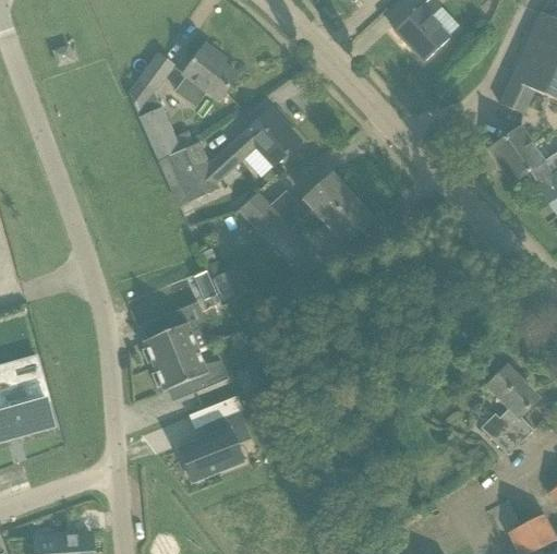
[(423,1),(410,14),(395,28),(424,60),(450,36),(430,14),(432,11),(423,1)]
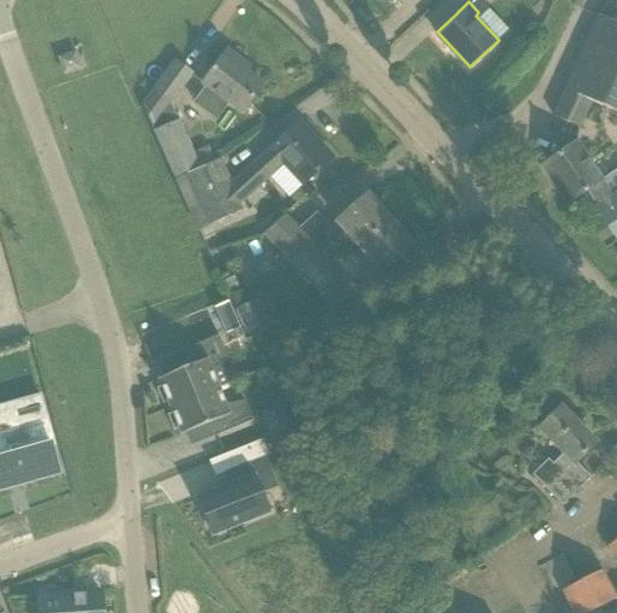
[(616,19),(597,11),(552,110),(569,118),(575,106),(586,111),(592,97),(616,109),(616,19)]
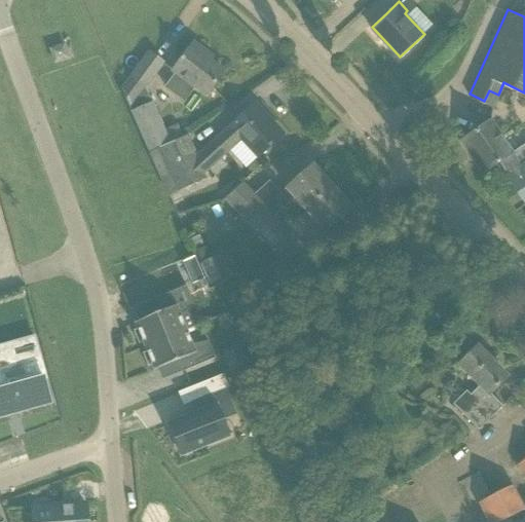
[(173,68),(175,70),(163,84),(184,99),(194,84),(207,94),(224,69),(201,52),(204,48),(193,40),(173,68)]
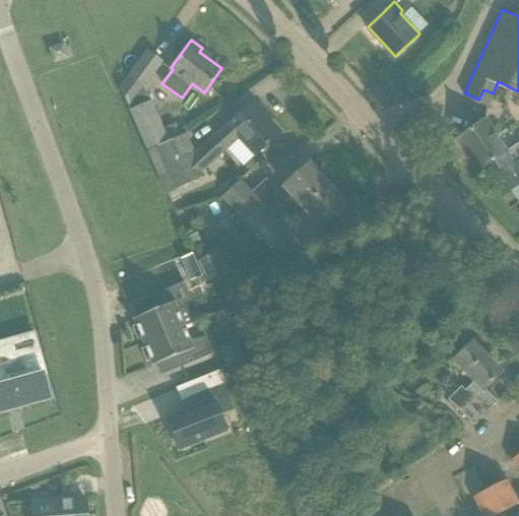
[(148,49),(121,86),(128,104),(143,83),(149,75),(161,59),(148,49)]
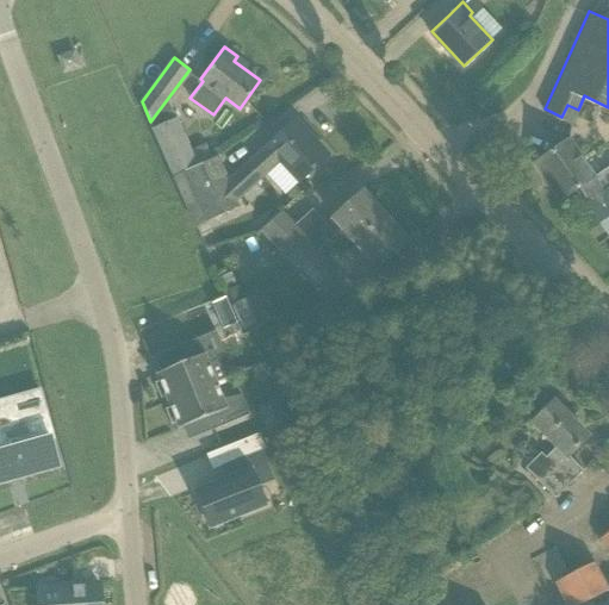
[(176,114),(153,126),(174,175),(199,164),(191,147),(176,114)]
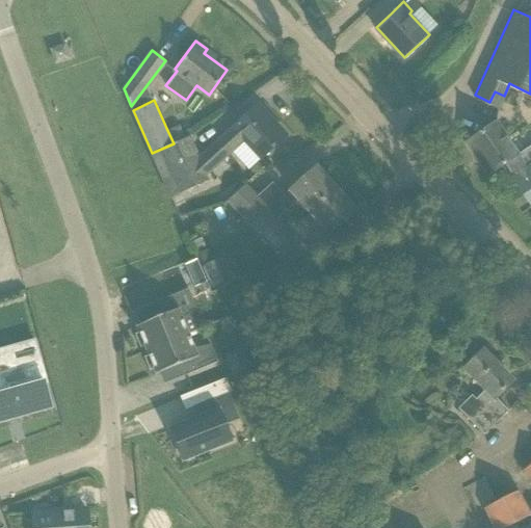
[(189,136),(152,153),(171,195),(173,195),(173,194),(208,178),(206,174),(244,137),(261,156),(284,136),(272,124),(275,121),(258,102),(233,125),(198,156),(189,136)]
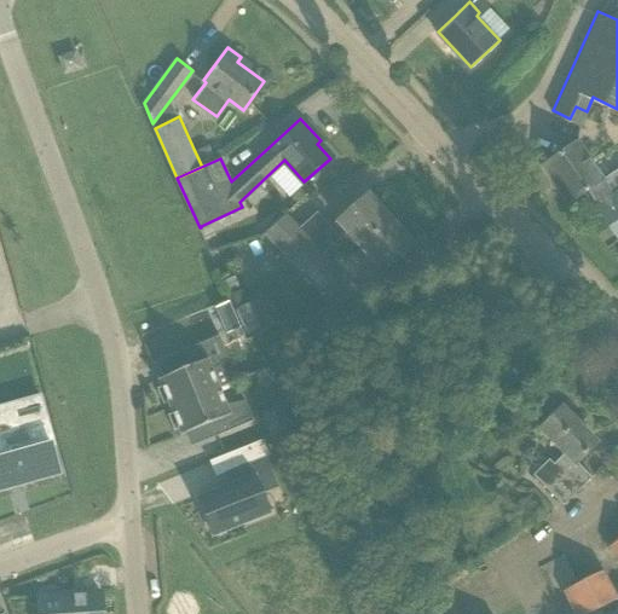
[(578,139),(542,162),(569,201),(589,187),(595,197),(599,202),(613,192),(604,178),(578,139)]
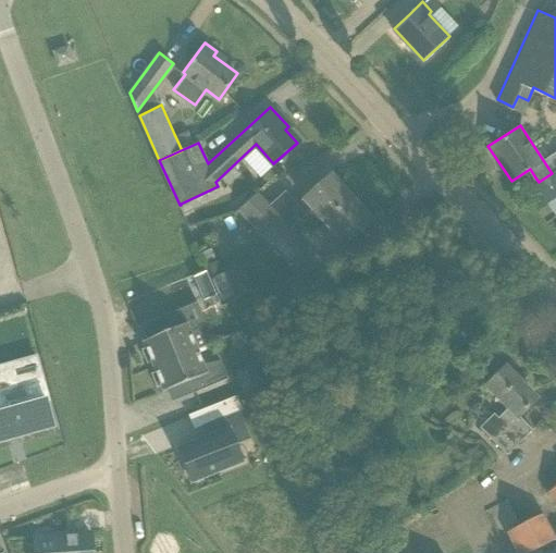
[(539,182),(535,184),(555,213),(555,170),(552,173),(539,182)]
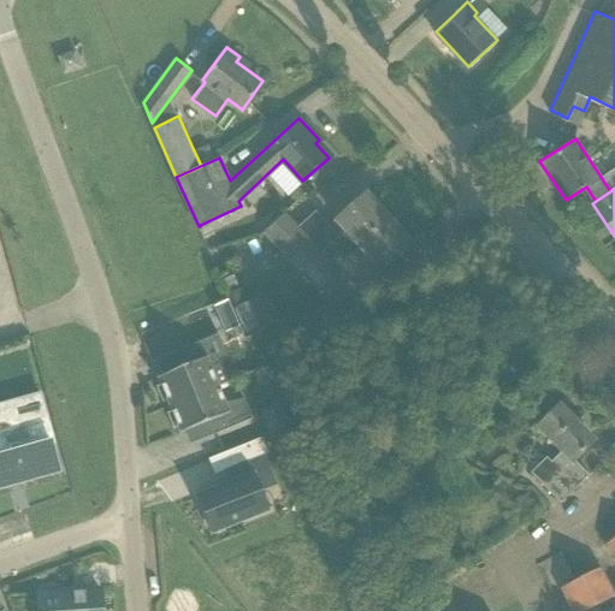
[(365,190),(348,207),(323,229),(332,239),(346,227),(359,242),(388,215),(365,190)]
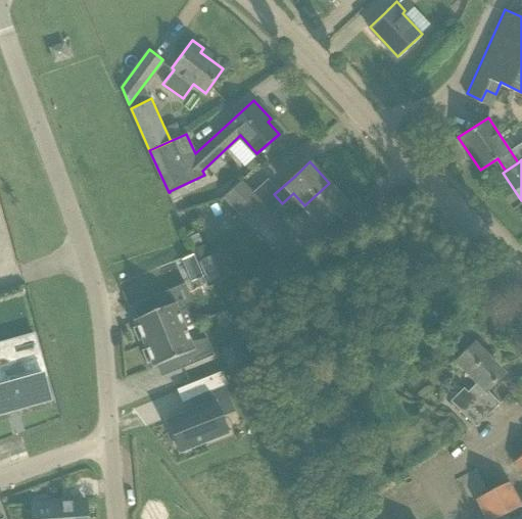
[(242,181),(225,197),(233,206),(255,231),(274,214),(242,181)]
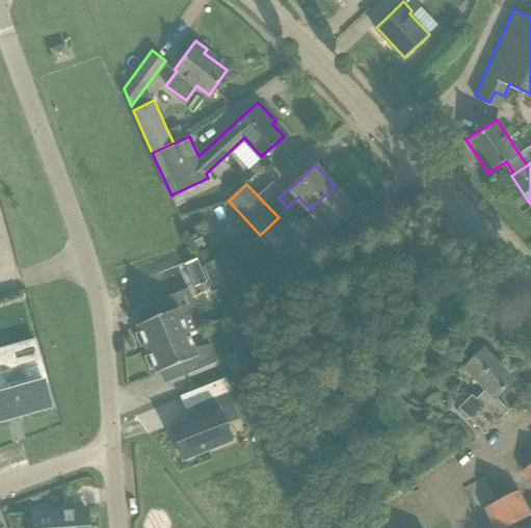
[(335,186),(310,209),(329,231),(339,241),(370,214),(360,203),(354,208),(335,186)]
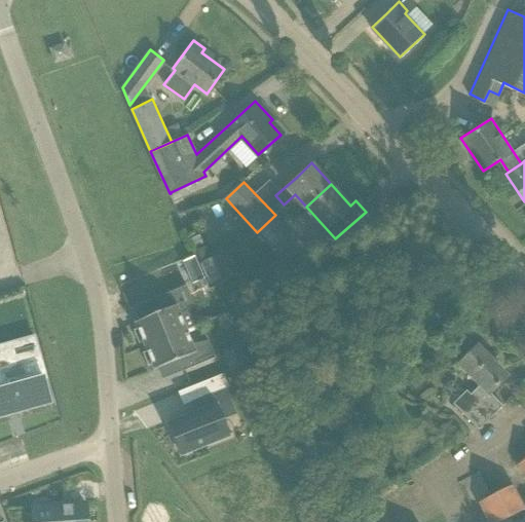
[(275,215),(257,232),(284,260),(297,256),(305,247),(275,215)]
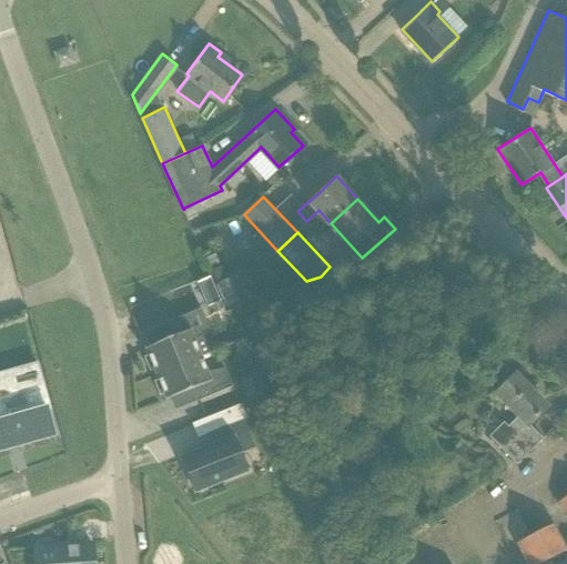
[(216,281),(228,304),(247,295),(238,272),(216,281)]
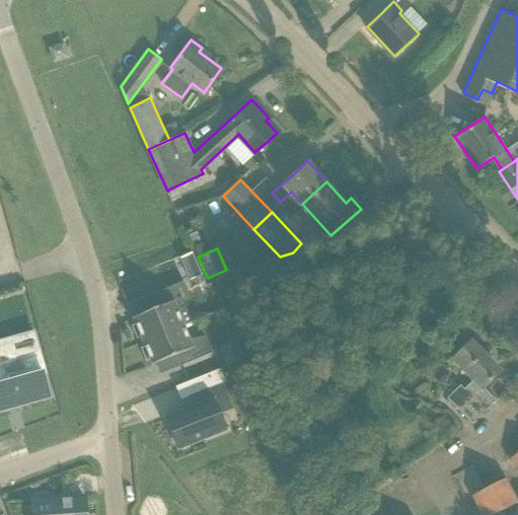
[(200,272),(191,250),(179,255),(189,277),(200,272)]
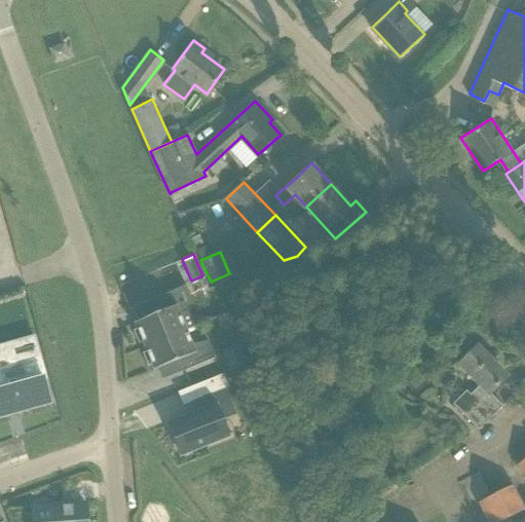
[(134,328),(139,341),(143,339),(145,344),(186,327),(181,312),(194,303),(186,283),(154,296),(160,309),(135,320),(137,326),(134,328)]
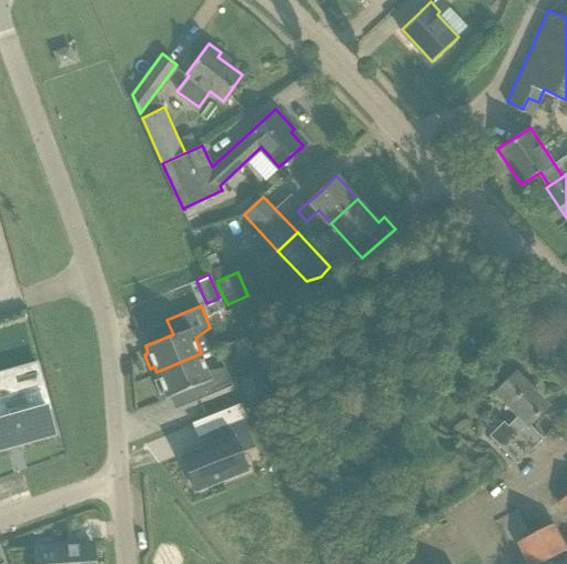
[(201,353),(157,372),(158,376),(154,379),(160,393),(164,391),(166,396),(193,385),(199,398),(233,384),(225,365),(208,370),(201,353)]
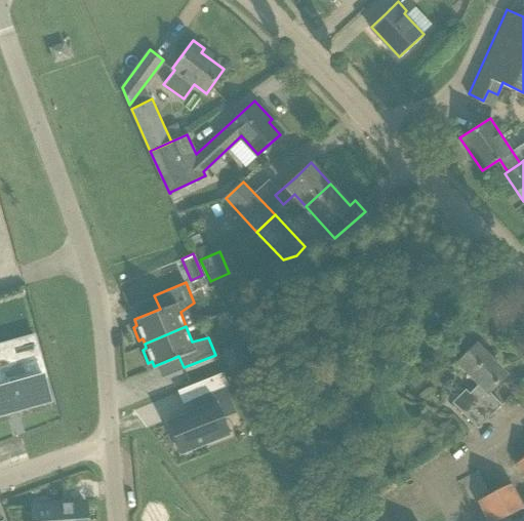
[(239,341),(231,344),(239,363),(247,359),(239,341)]
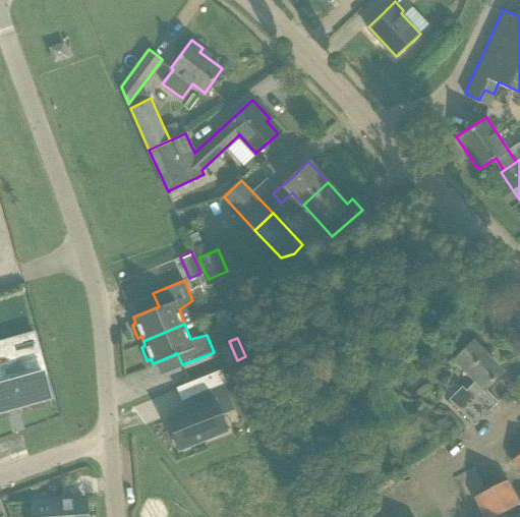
[(472,341),(457,355),(455,357),(475,379),(466,388),(462,384),(449,397),(474,422),(498,400),(485,387),(502,371),(472,341)]
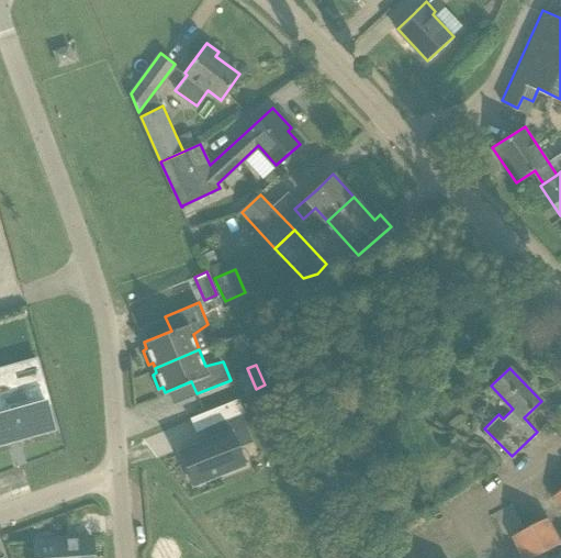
[(45,386),(0,398),(0,449),(56,435),(49,411),(52,410),(45,386)]
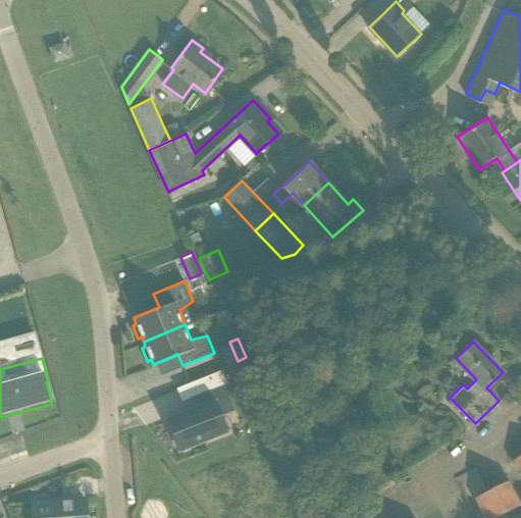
[(215,399),(167,417),(179,448),(227,429),(215,399)]
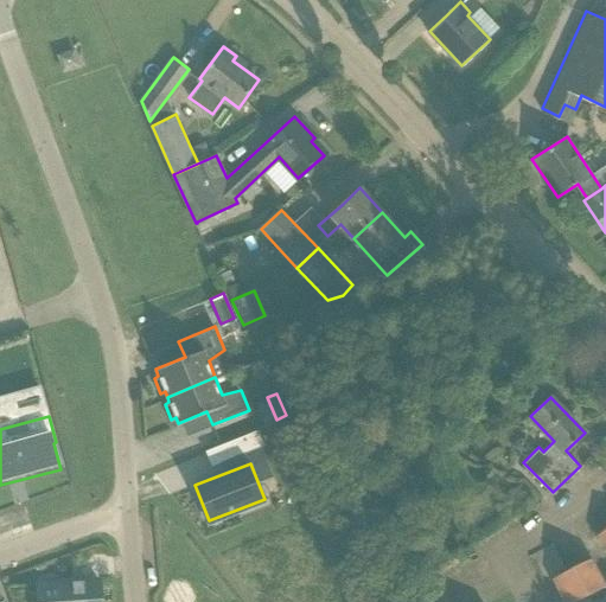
[(591,557),(553,576),(566,601),(605,601),(605,525),(598,532),(605,543),(605,581),(591,557)]
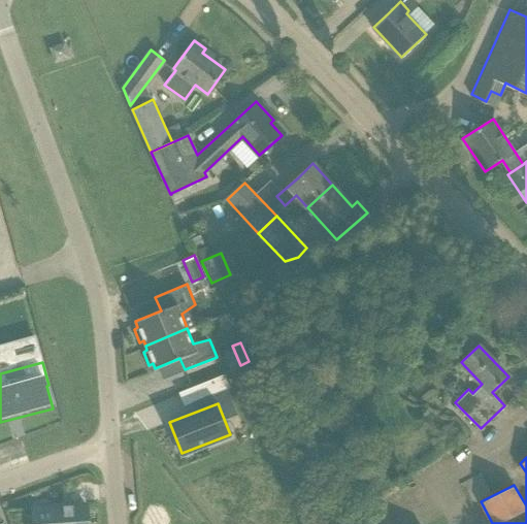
[(88,523),(87,503),(33,508),(33,523),(42,523),(44,523),(88,523)]
